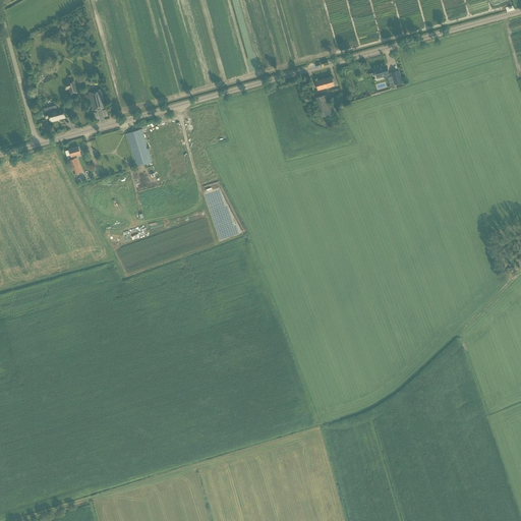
[(375,72),(375,74),(377,78),(389,74),(388,70),(387,65),(381,67),(381,68),(374,70),(374,71),(374,72),(375,72)]
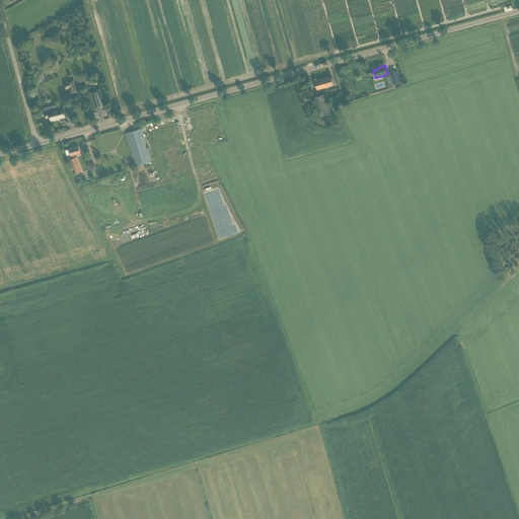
[(389,72),(390,77),(392,84),(400,82),(398,75),(397,70),(389,72)]
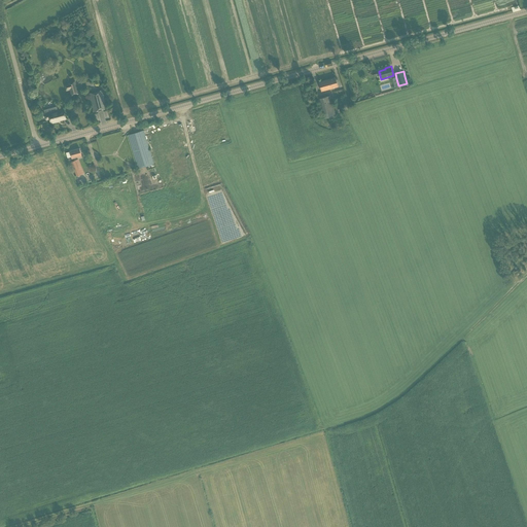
[(321,92),(338,86),(336,77),(319,82),(321,92)]
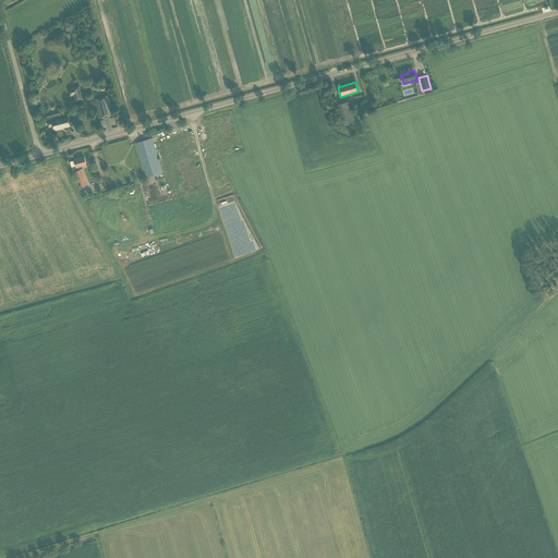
[(75,101),(84,99),(80,85),(71,87),(72,88),(68,89),(70,97),(74,96),(75,101)]
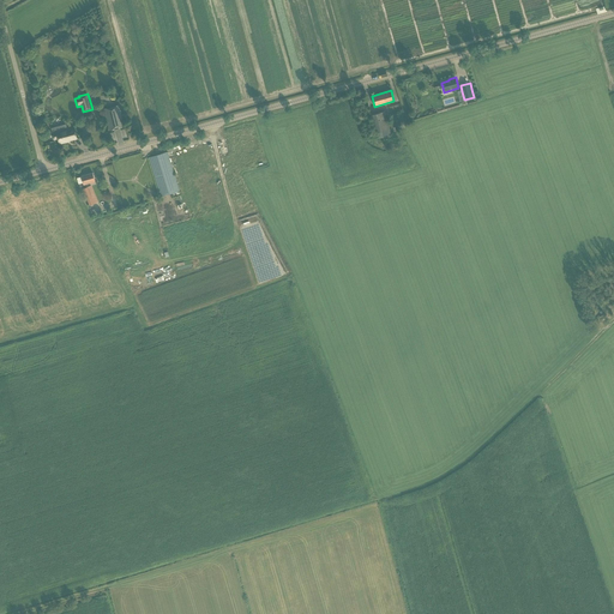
[(124,127),(120,114),(119,104),(116,106),(104,109),(106,113),(106,116),(108,121),(109,131),(124,127)]
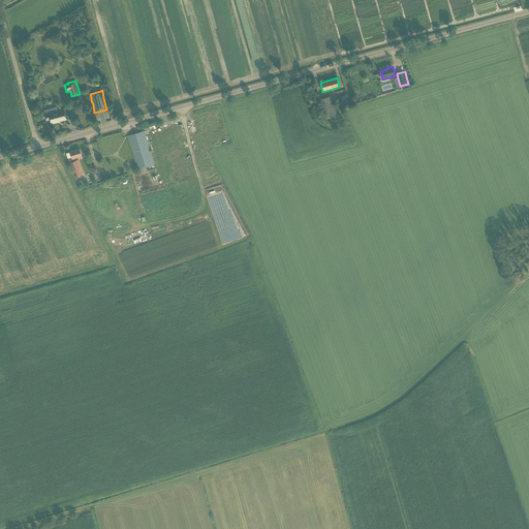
[(325,119),(337,116),(332,96),(320,99),(325,119)]
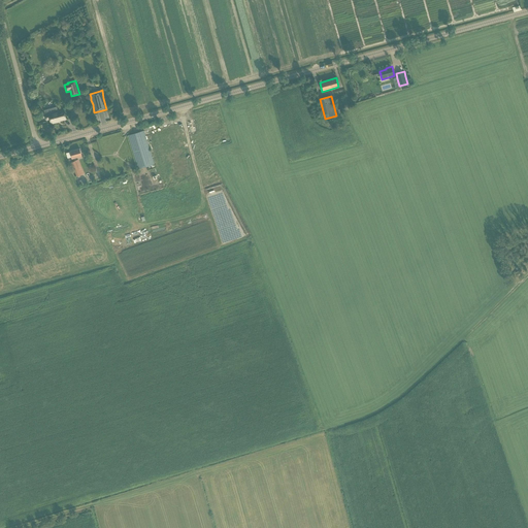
[(66,119),(64,109),(48,113),(45,114),(44,116),(45,119),(47,120),(51,119),(52,124),(58,122),(57,121),(59,120),(60,121),(66,119)]
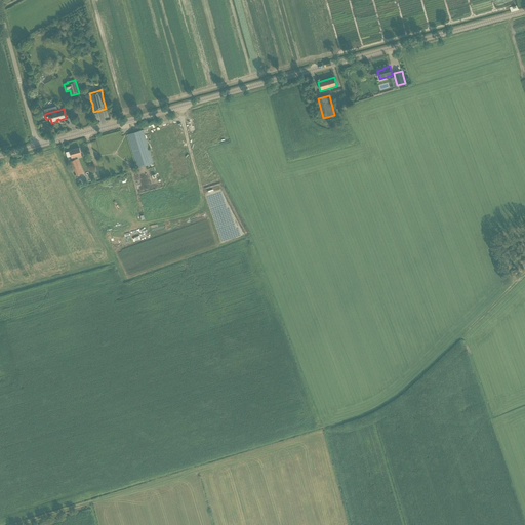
[(127,134),(132,152),(137,168),(154,163),(145,134),(144,130),(127,134)]
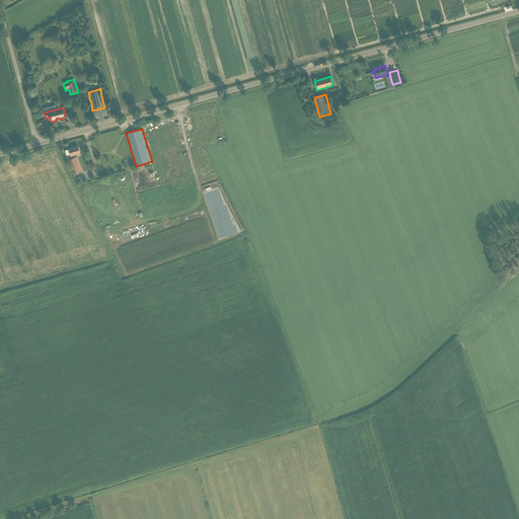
[(69,149),(71,156),(80,153),(78,146),(69,149)]
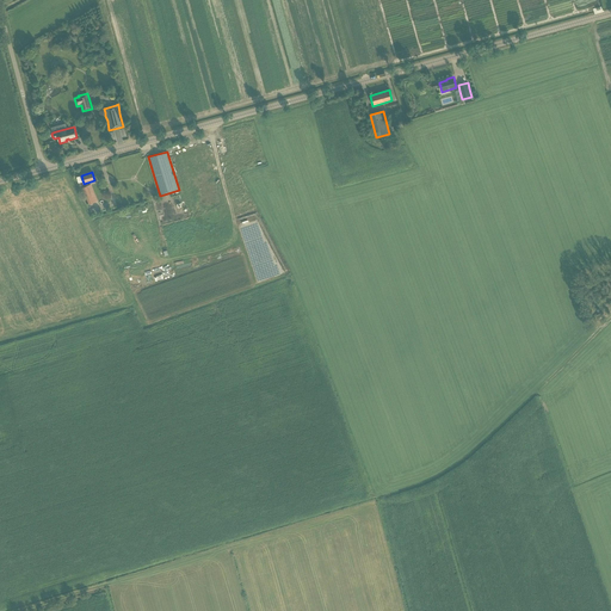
[(82,189),(85,193),(88,204),(93,202),(90,192),(87,186),(82,189)]
